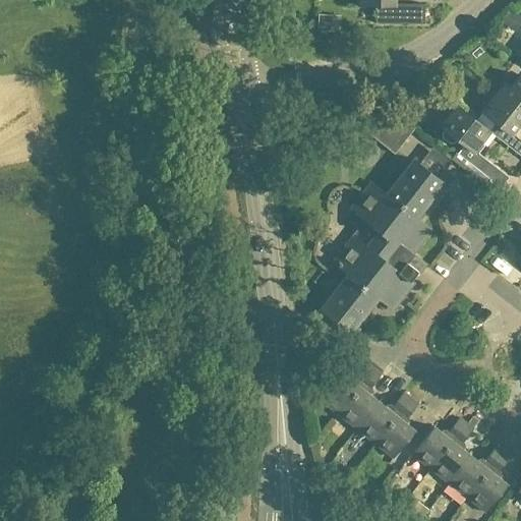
[(347,0),(348,7),(375,8),(375,26),(423,26),(424,7),(395,7),(394,0),(347,0)]
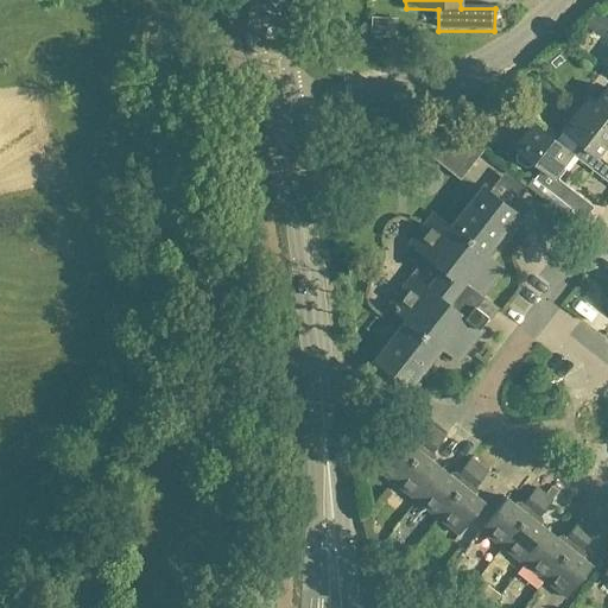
[(581,108),(607,130),(607,90),(605,88),(594,102),(589,99),(581,108)]
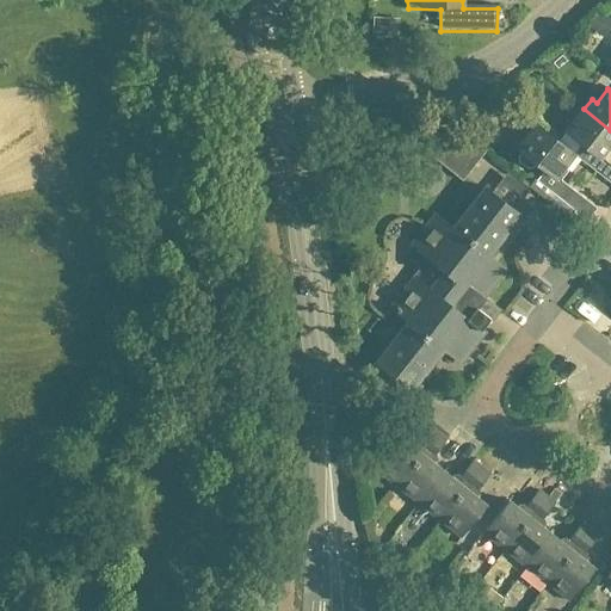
[(581,146),(574,155),(610,184),(610,167),(600,159),(610,146),(610,130),(584,109),(566,133),(581,146)]
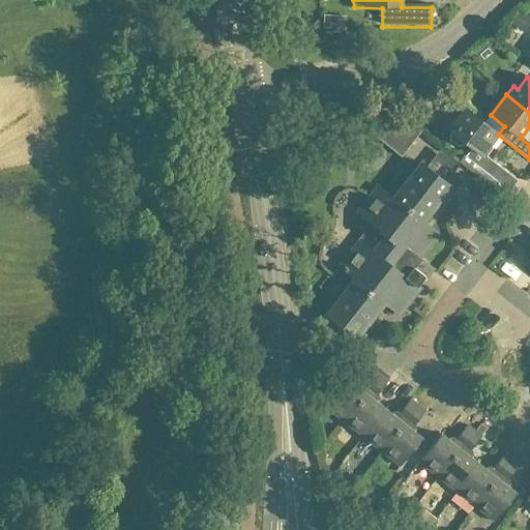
[(481,154),(498,135),(464,108),(447,129),(452,134),(449,137),(449,142),(457,147),(462,147),(465,143),(472,149),(465,157),(508,193),(517,182),(481,154)]
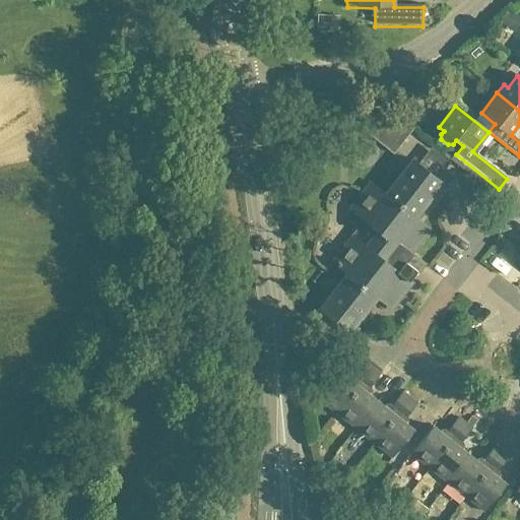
[(393,155),(413,130),(388,110),(368,135),(393,155)]
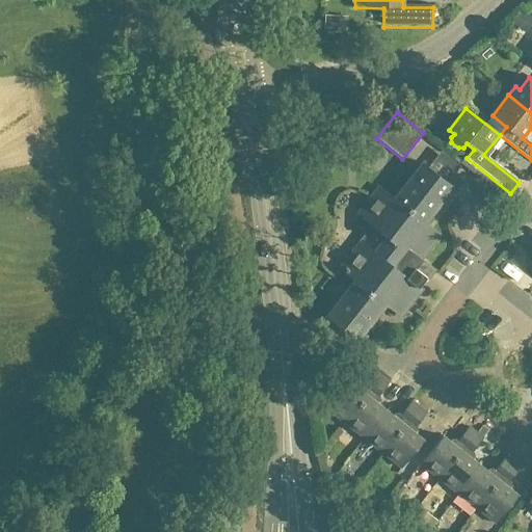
[(421,262),(441,237),(425,225),(454,189),(422,164),(394,200),(379,188),(358,215),(373,227),(339,269),(355,282),(326,318),(358,343),(387,307),(402,318),(423,292),(419,289),(433,271),(421,262)]
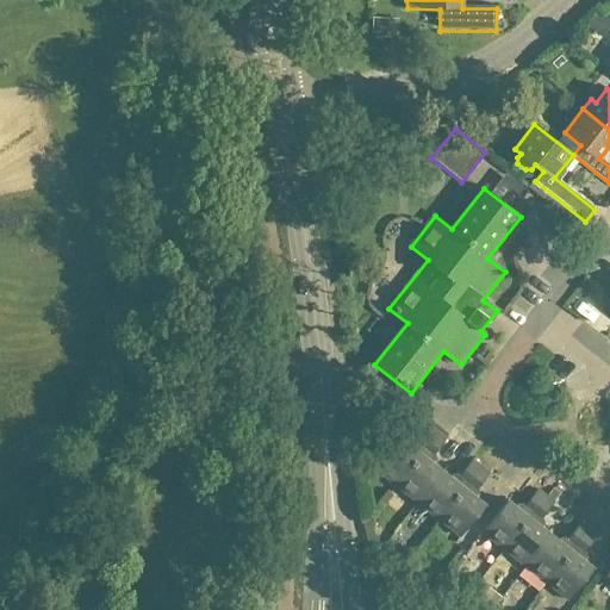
[(373,471),(396,489),(437,435),(429,429),(414,449),(399,439),(373,471)]
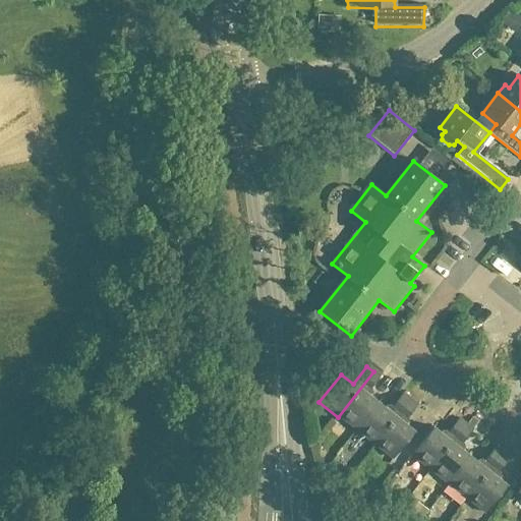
[(338,417),(356,431),(378,404),(366,395),(381,378),(373,371),(338,417)]
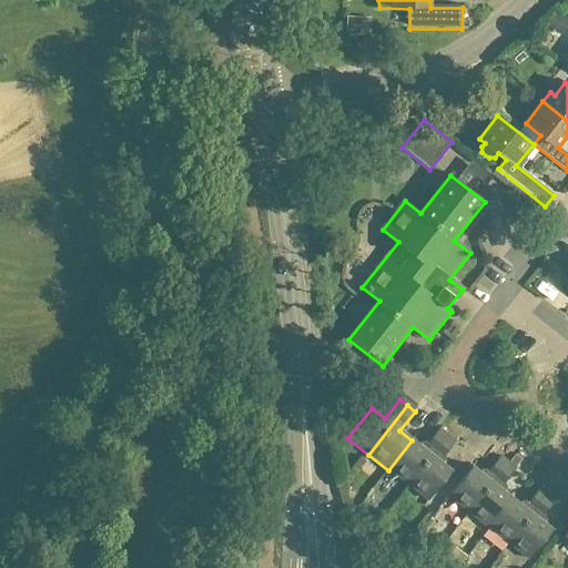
[(388,470),(407,486),(447,436),(439,429),(424,449),(412,440),(388,470)]
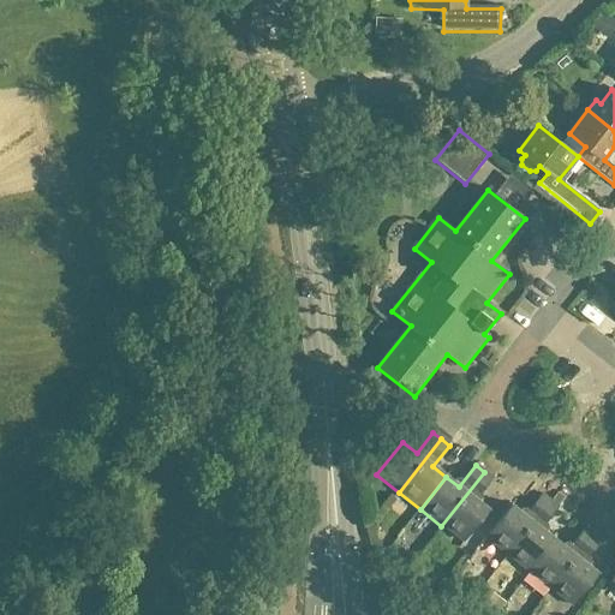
[(484,472),(441,526),(464,543),(490,511),(476,500),(493,479),(484,472)]
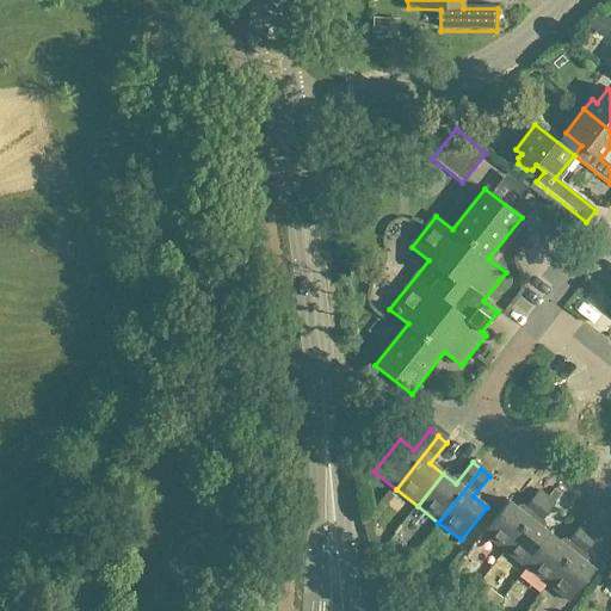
[(482,536),(505,553),(547,499),(538,493),(522,513),(508,503),(482,536)]
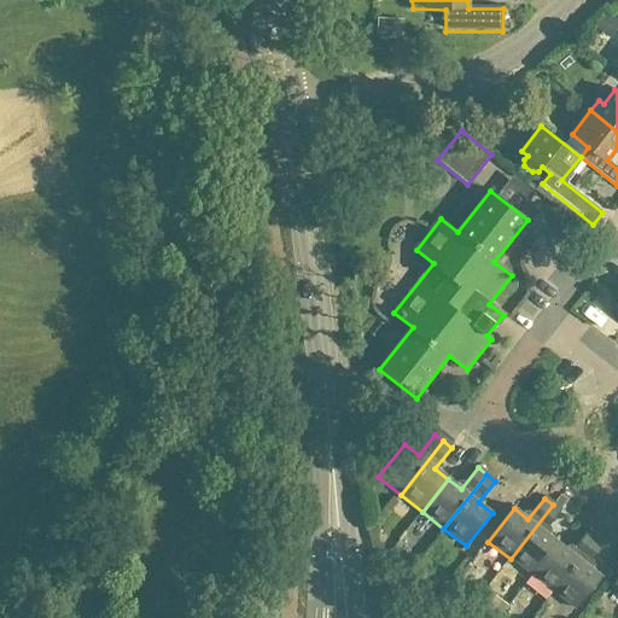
[(511,559),(531,576),(558,542),(544,532),(561,512),(553,505),(511,559)]
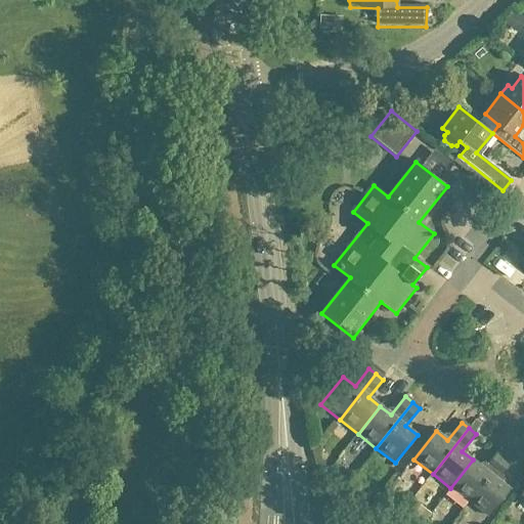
[(450,488),(469,503),(506,456),(498,451),(484,469),(473,460),(450,488)]
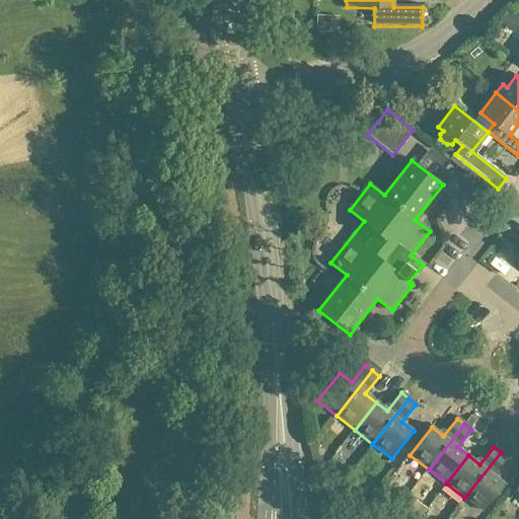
[(501,452),(464,498),(483,512),(505,485),(494,475),(508,458),(501,452)]
